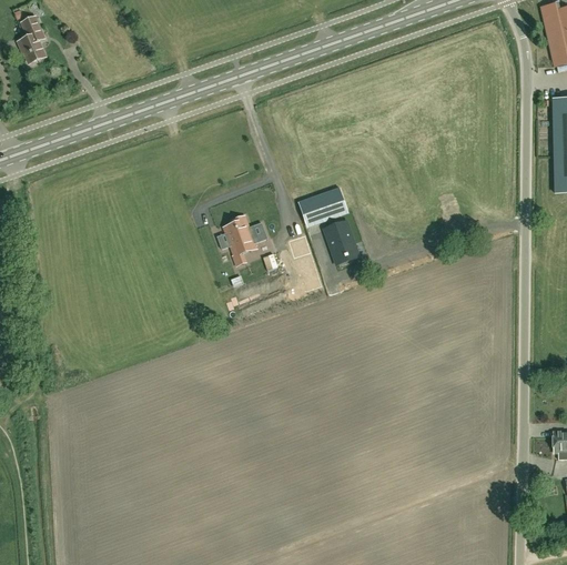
[(539,6),(552,56),(553,64),(566,61),(566,6),(558,8),(556,0),(558,0),(555,0),(552,1),(554,1),(554,2),(539,6)]
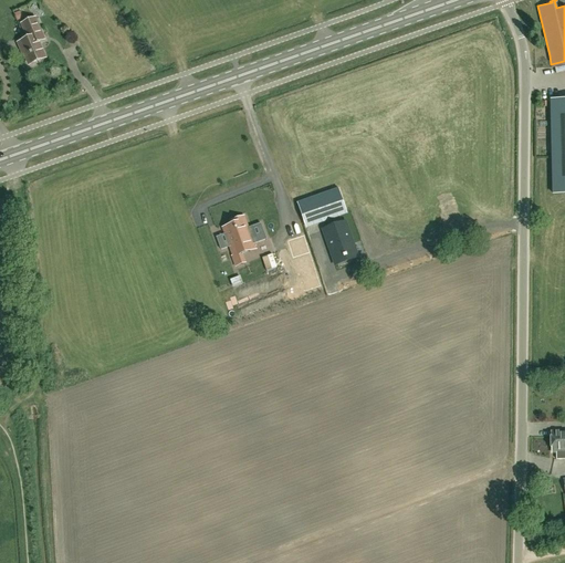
[(28,41),(35,38),(41,35),(32,14),(19,20),(25,34),(28,41)]
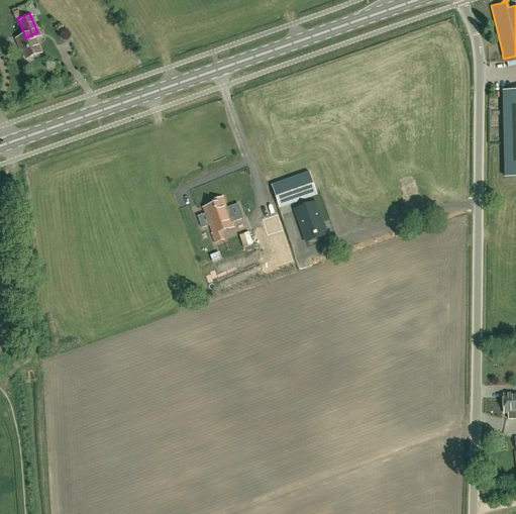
[(24,56),(25,55),(27,57),(31,55),(32,53),(38,49),(32,34),(25,37),(23,31),(16,35),(24,56)]
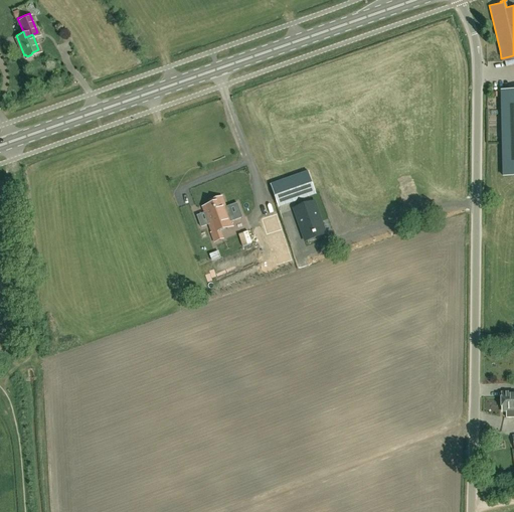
[(503,173),(513,172),(513,89),(501,90),(503,173)]
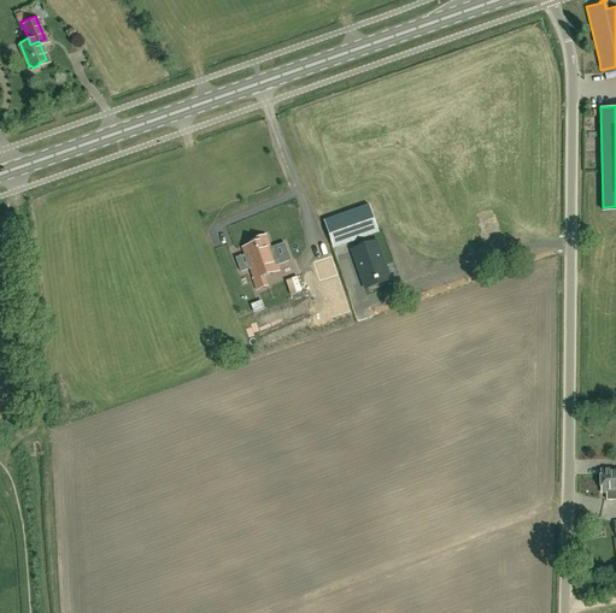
[(368,202),(323,218),(330,242),(376,225),(368,202)]
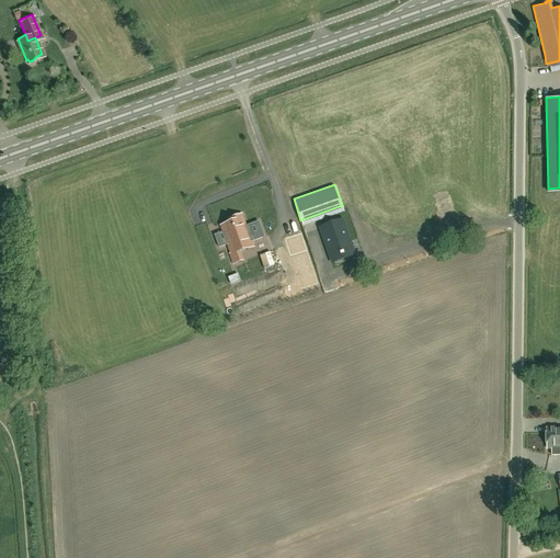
[(249,234),(253,232),(249,221),(246,223),(241,212),(229,216),(230,219),(219,224),(221,229),(226,241),(230,251),(229,251),(232,261),(242,258),(239,249),(244,247),(253,243),(251,239),(249,234)]
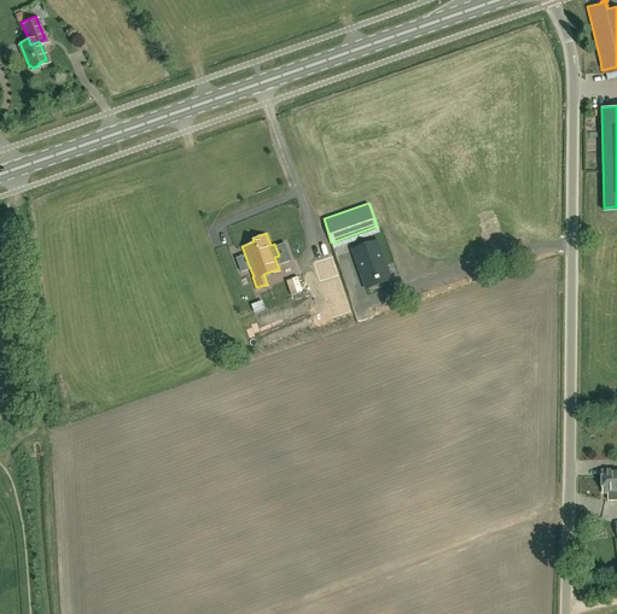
[(386,279),(374,246),(354,253),(366,286),(386,279)]
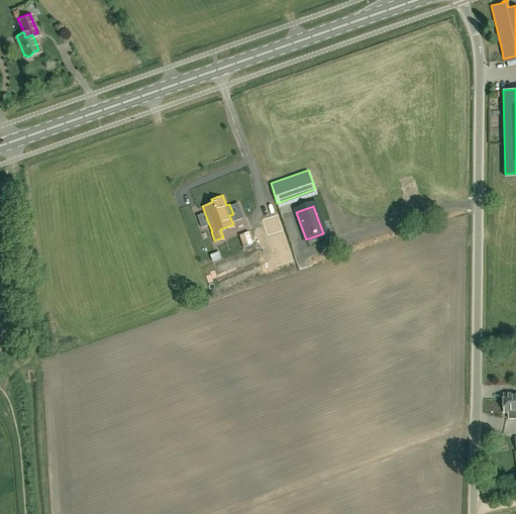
[(515,391),(503,392),(503,397),(502,397),(503,405),(503,410),(515,410),(515,391)]
